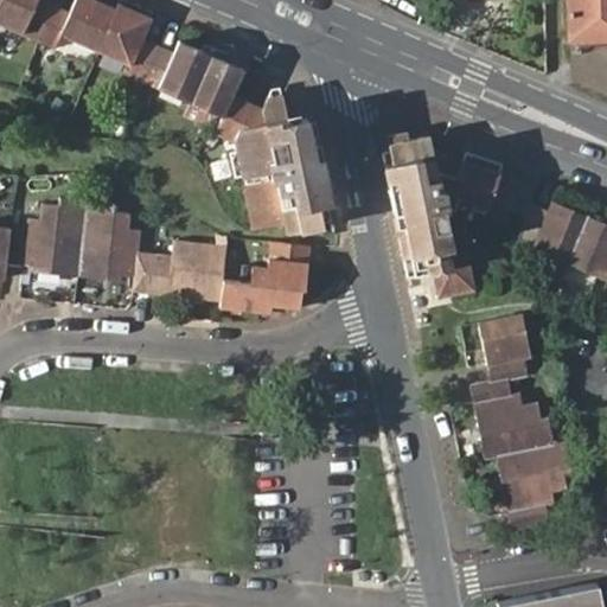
[(248,72),(254,58),(240,52),(237,55),(235,64),(183,42),(178,55),(145,40),(154,20),(121,6),(119,12),(91,0),(77,0),(72,13),(42,0),(0,0),(0,25),(39,43),(56,50),(63,36),(131,66),(127,76),(222,119),(216,134),(234,141),(236,152),(229,154),(234,179),(242,179),(253,231),(283,227),(287,235),(324,228),(320,210),(332,208),(323,159),(312,163),(307,140),(311,139),(306,120),(301,121),(296,101),(283,103),(282,97),(281,95),(268,98),(264,110),(232,96),(244,70),(248,72)]
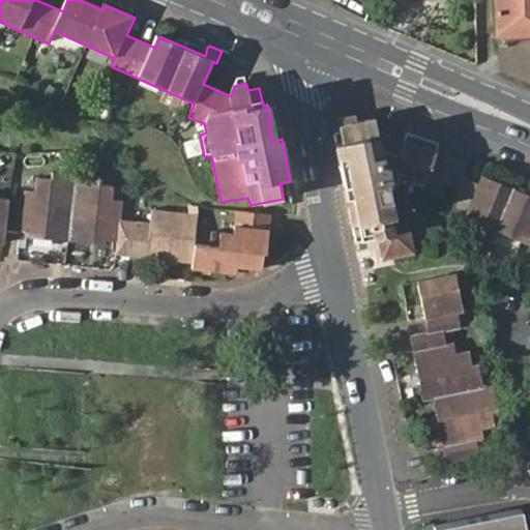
[(529,0),(496,0),(496,29),(529,29),(529,0)]
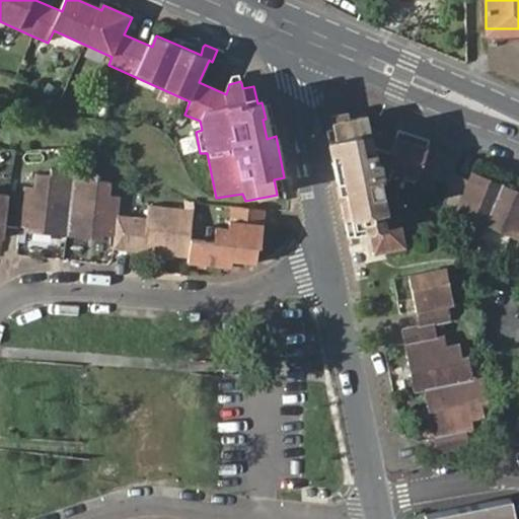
[(329,141),(349,239),(372,235),(376,255),(406,249),(402,227),(394,228),(390,208),(386,209),(380,179),(389,177),(391,169),(420,177),(417,184),(436,190),(440,182),(451,186),(454,176),(459,161),(446,158),(448,151),(430,146),(431,140),(398,130),(396,137),(393,146),(384,143),(386,134),(371,130),(368,117),(351,120),(350,115),(349,115),(332,118),(337,140),(329,141)]
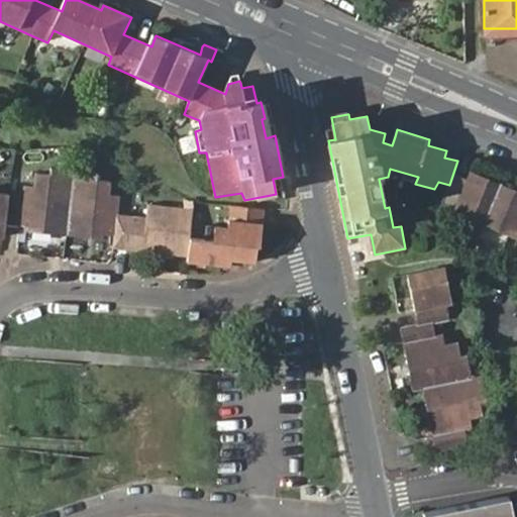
[(275,135),(271,117),(265,118),(262,119),(266,138),(275,135)]
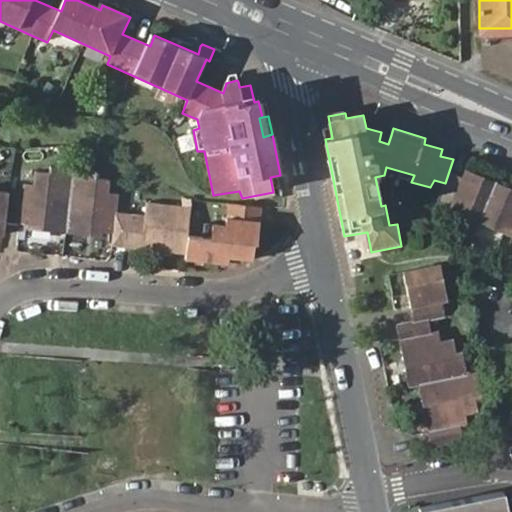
[(391,135),(381,132),(379,141),(388,144),(391,135)]
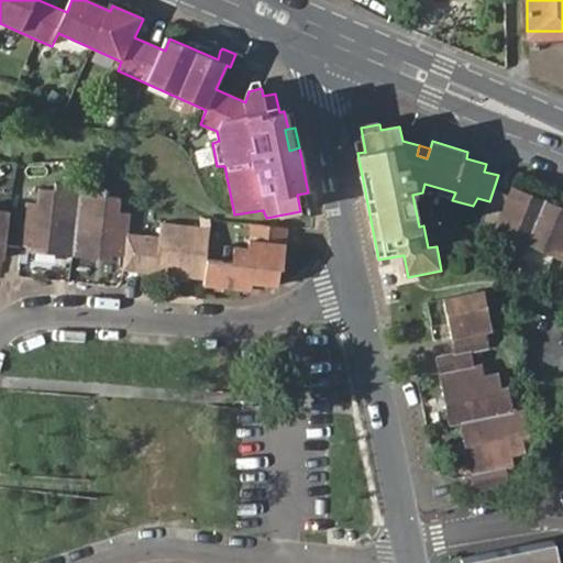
[(0,257),(3,258),(6,243),(123,256),(122,271),(203,279),(202,286),(250,291),(251,284),(277,287),(279,269),(284,269),(288,229),(252,224),(249,249),(224,246),(222,261),(207,258),(209,229),(161,222),(158,236),(125,233),(127,213),(119,212),(121,197),(106,195),(106,189),(56,183),(55,190),(39,189),(37,202),(26,200),(24,212),(0,209),(0,257)]
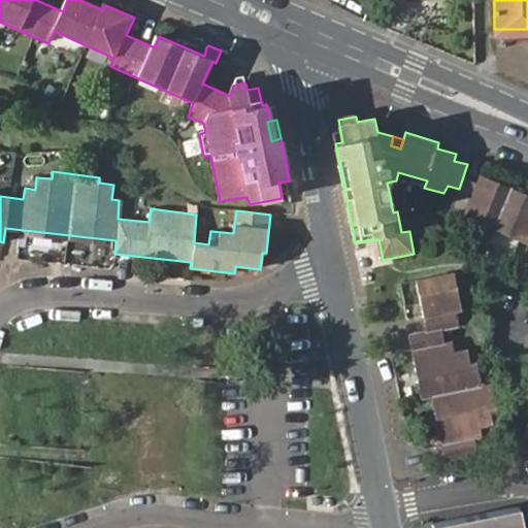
[(474,184),(462,179),(459,189),(451,209),(465,215),(465,218),(527,243),(527,195),(477,173),(474,184)]
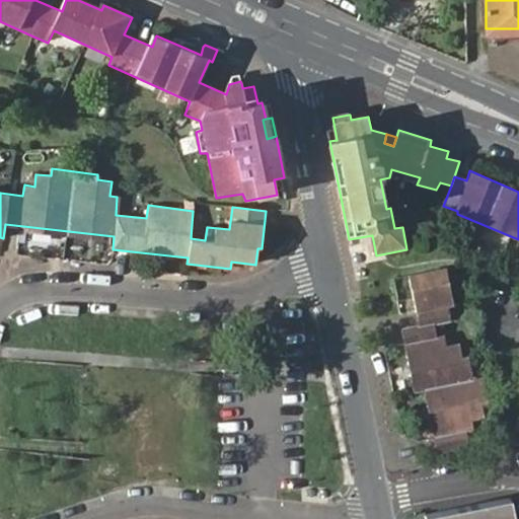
[(398,328),(411,390),(421,388),(435,453),(466,447),(463,434),(473,431),(471,422),(483,418),(480,404),(487,401),(480,379),(473,380),(467,357),(462,357),(459,344),(445,347),(442,335),(437,337),(434,323),(450,319),(446,305),(451,304),(445,268),(405,275),(415,325),(398,328)]
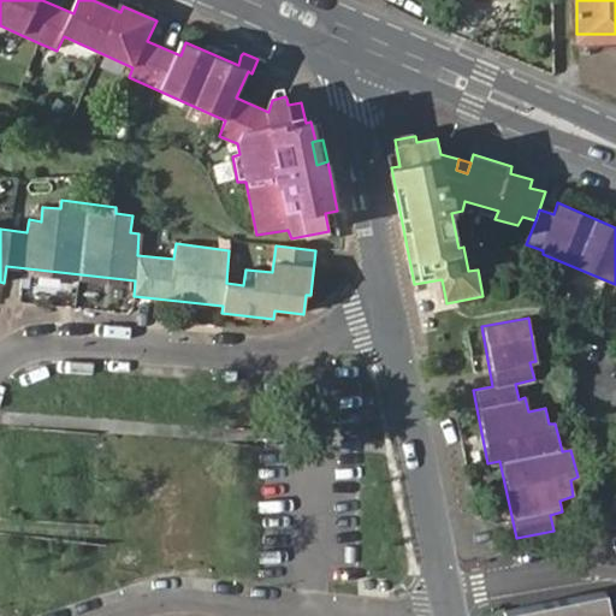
[(605,615),(602,594),(503,612),(503,615),(605,615)]
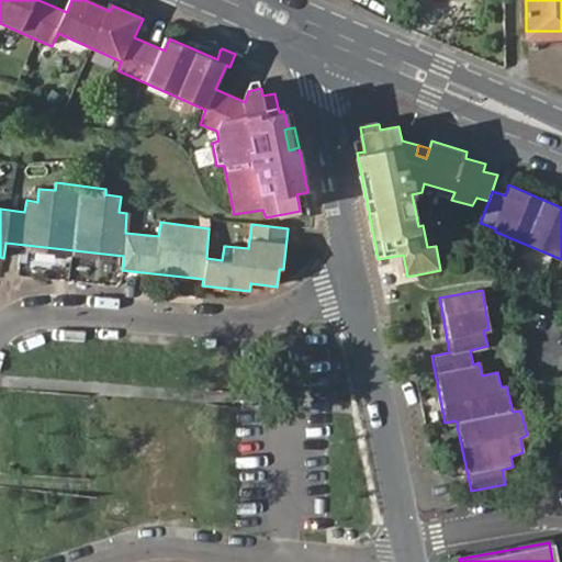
All buildings are outlined.
